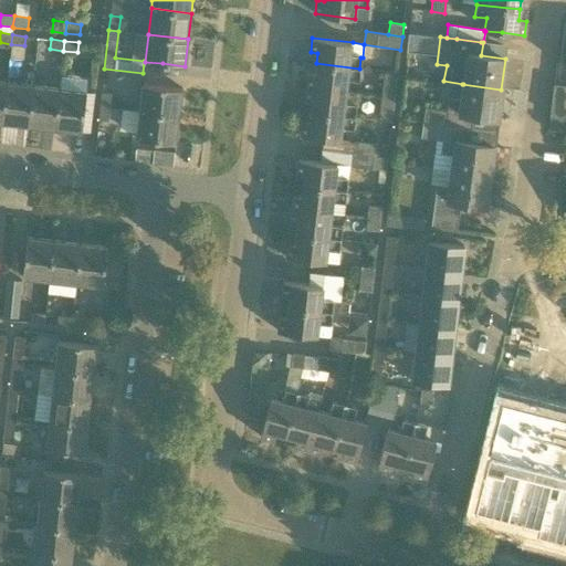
[(306,86),(346,92),(347,80),(358,81),(359,69),(316,63),(315,74),(308,73),(306,86)]
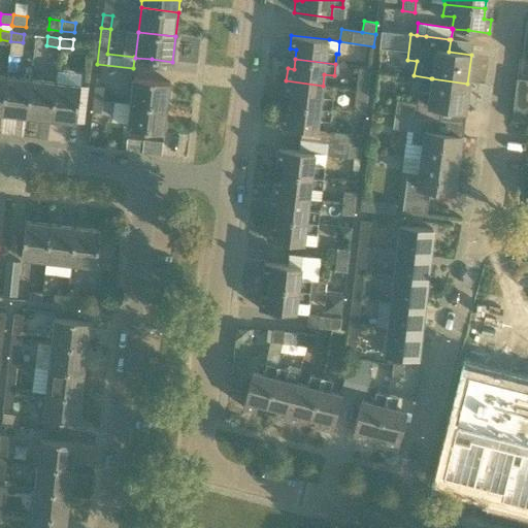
[(359,67),(356,90),(368,91),(371,68),(359,67)]
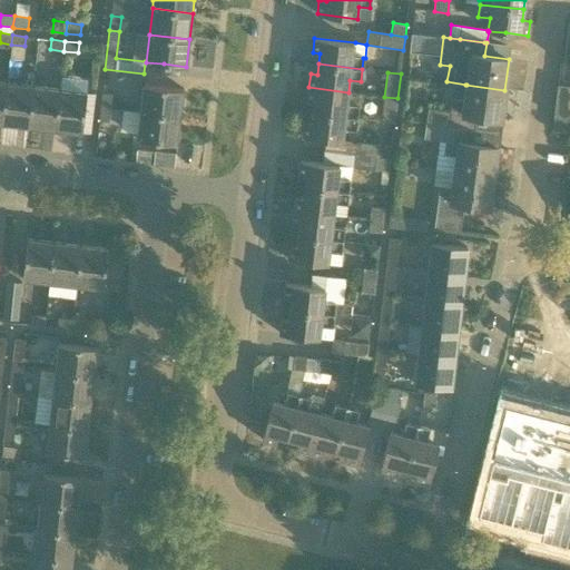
[(28,126),(32,86),(7,82),(1,123),(28,126)]
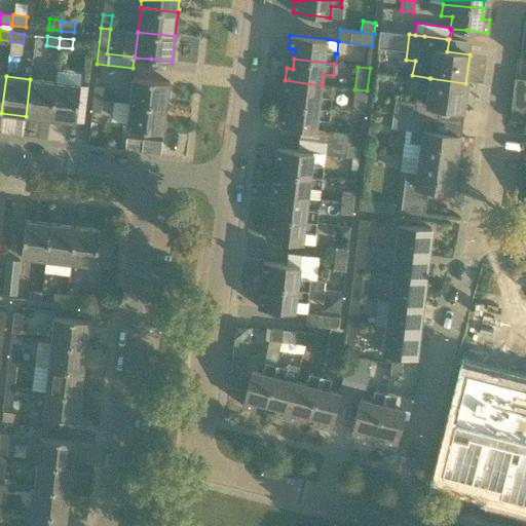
[(166,107),(168,82),(133,78),(129,103),(166,107)]
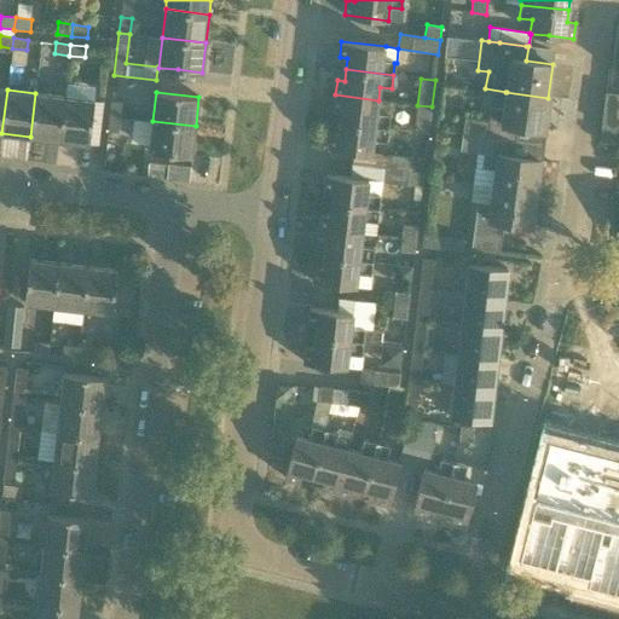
[(462,133),(515,142),(516,126),(543,129),(548,98),(505,92),(503,110),(491,108),(489,121),(464,117),(462,133)]
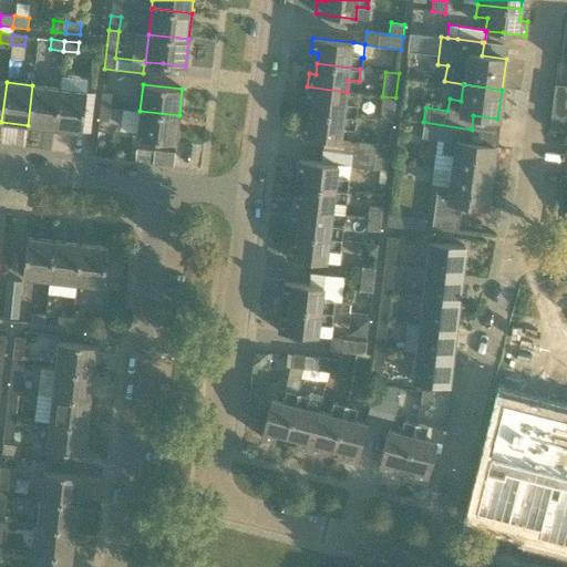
[(550,116),(564,119),(566,92),(566,85),(555,84),(550,116)]
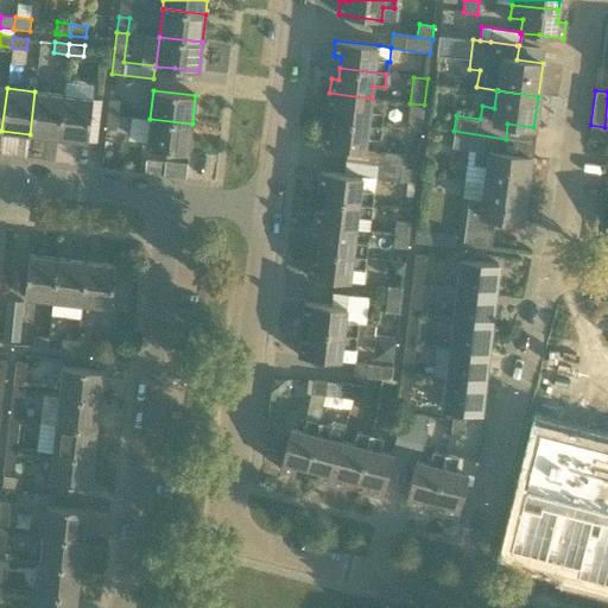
[(58,138),(63,95),(35,92),(30,134),(58,138)]
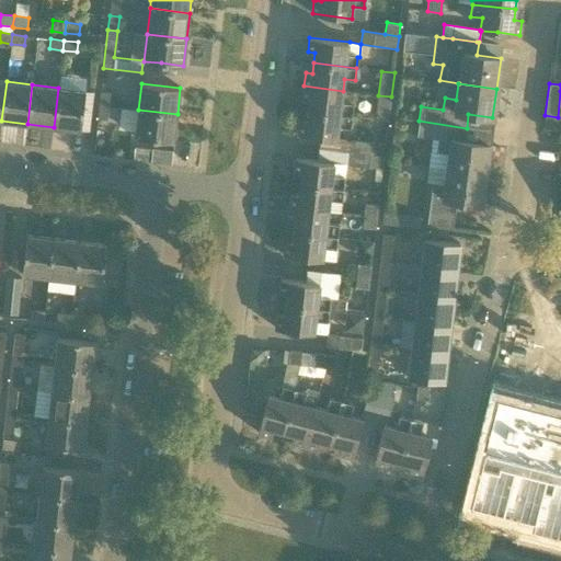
[(304,86),(302,100),(309,100),(308,111),(351,115),(352,104),(342,103),(343,91),(304,86)]
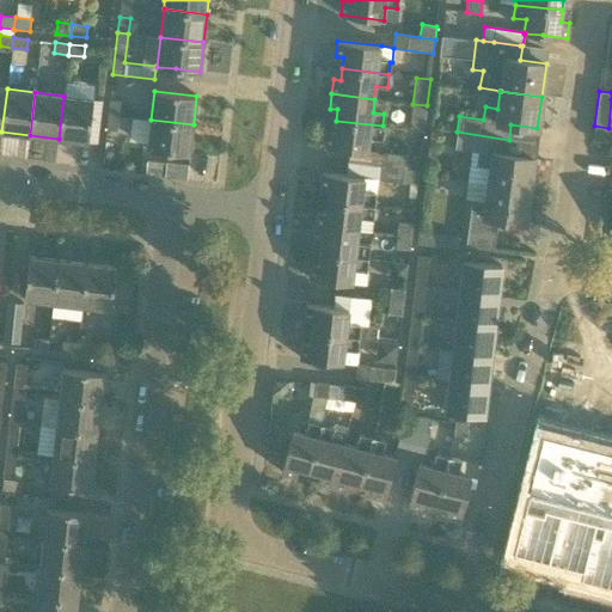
[(93,99),(63,96),(59,139),(87,142),(93,99)]
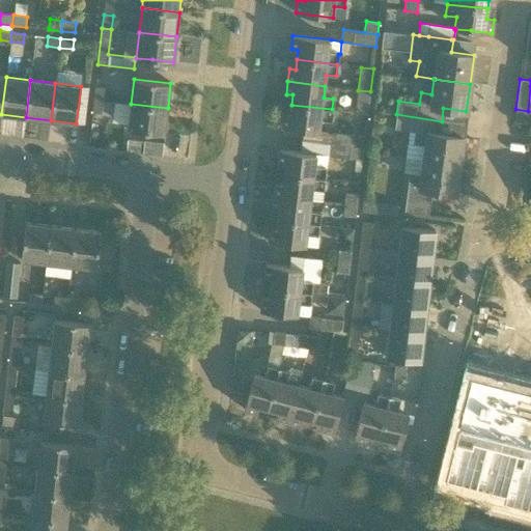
[(104,101),(105,87),(94,86),(92,100),(104,101)]
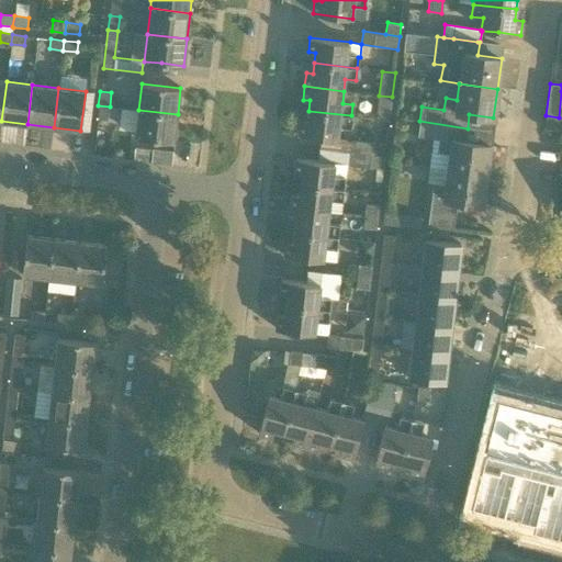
[(392,97),(379,96),(375,120),(389,122),(392,97)]
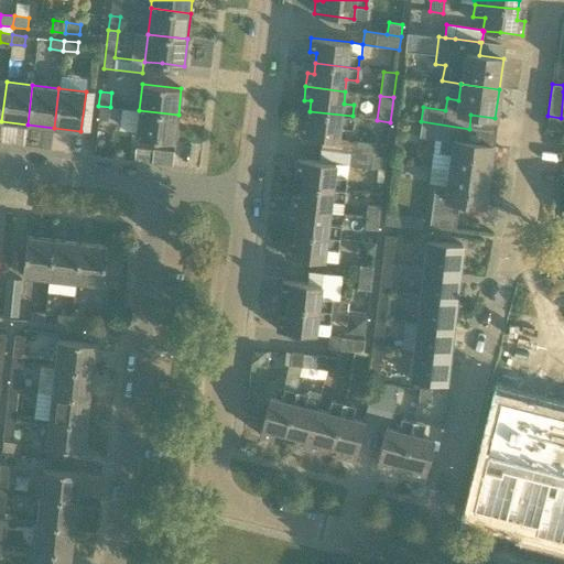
[(120,108),(110,107),(98,106),(97,120),(108,121),(119,122),(120,108)]
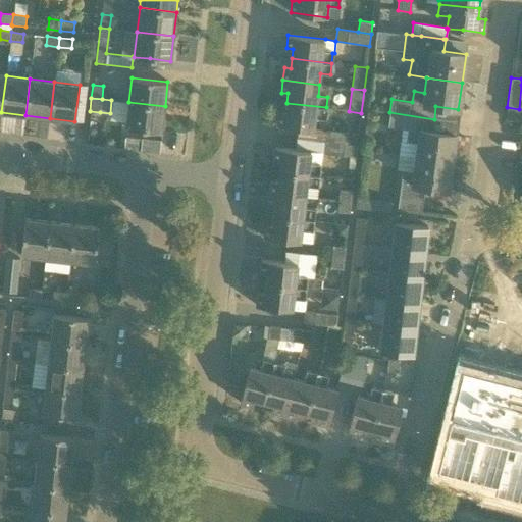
[(162,132),(165,106),(128,102),(125,127),(162,132)]
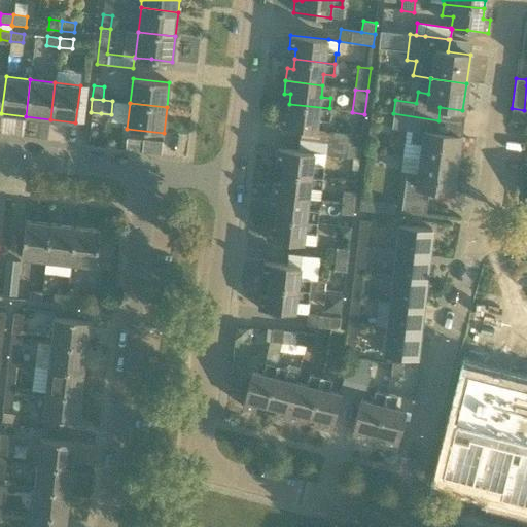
[(328,119),(329,108),(289,104),(288,114),(281,113),(280,127),(317,131),(319,118),(328,119)]
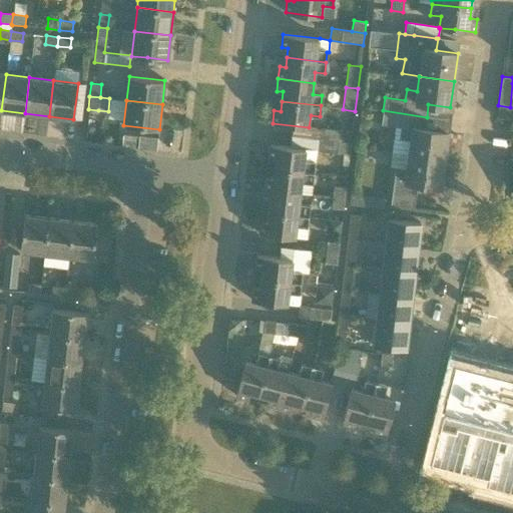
[(383,110),(383,115),(382,124),(401,126),(400,139),(411,141),(409,155),(443,160),(447,132),(425,129),(427,117),(383,110)]
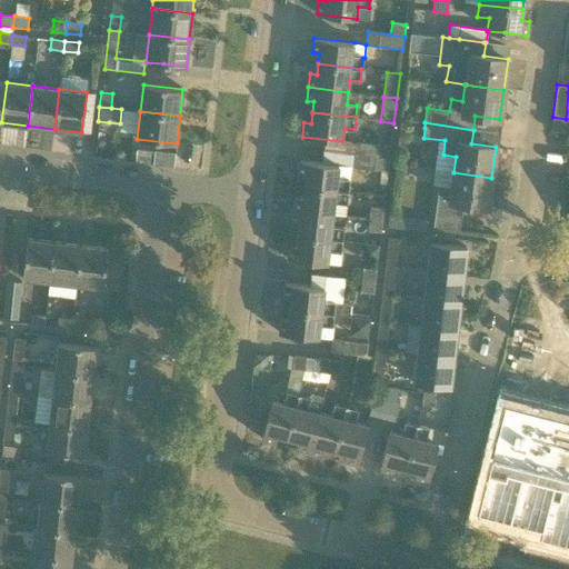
[(353,155),(389,159),(393,129),(385,128),(382,146),(356,142),(353,155)]
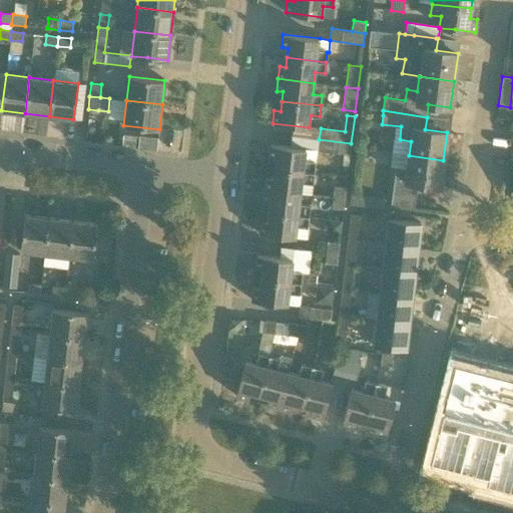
[(123,134),(122,145),(138,147),(139,136),(123,134)]
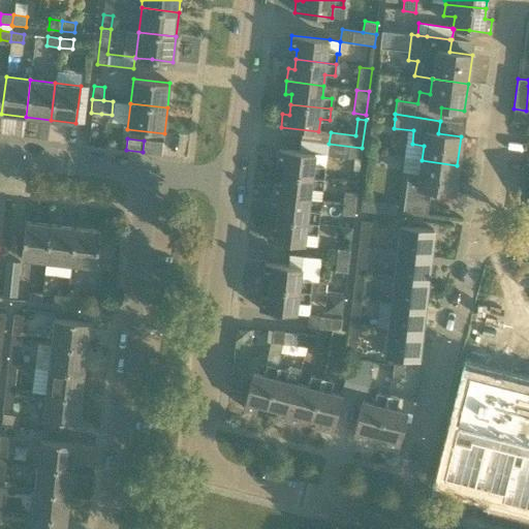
[(361,159),(362,148),(329,144),(328,155),(361,159)]
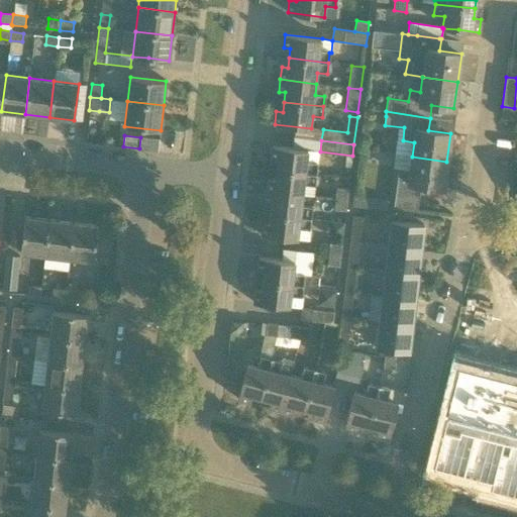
[(276,170),(315,174),(316,165),(307,164),(309,150),(272,146),(271,159),(277,160),(276,170)]
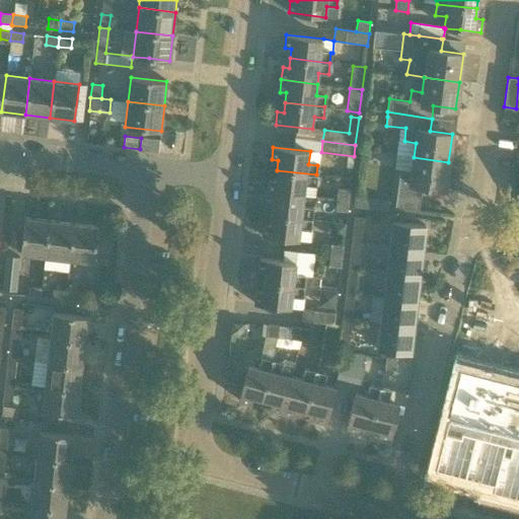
[(414,157),(412,172),(400,170),(395,208),(419,212),(422,186),(444,189),(448,162),(414,157)]
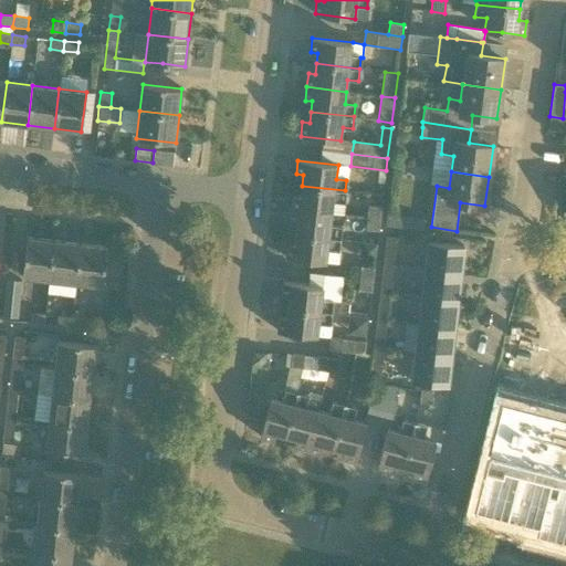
[(345,190),(302,186),(301,196),(294,195),(292,209),(332,213),(333,202),(343,203),(345,190)]
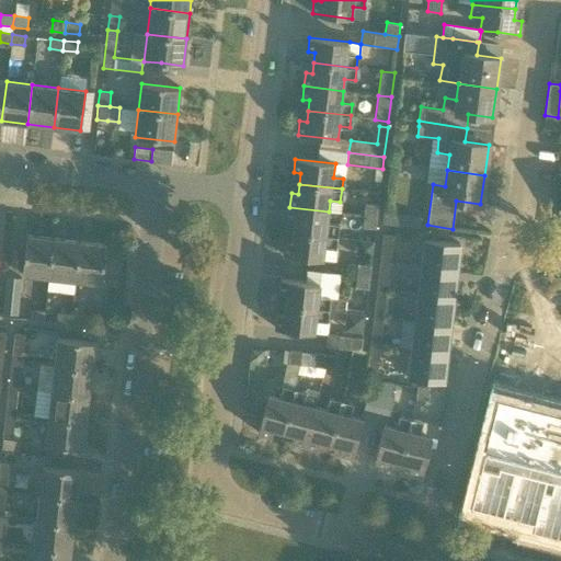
[(364,216),(377,217),(378,205),(365,203),(364,216)]
